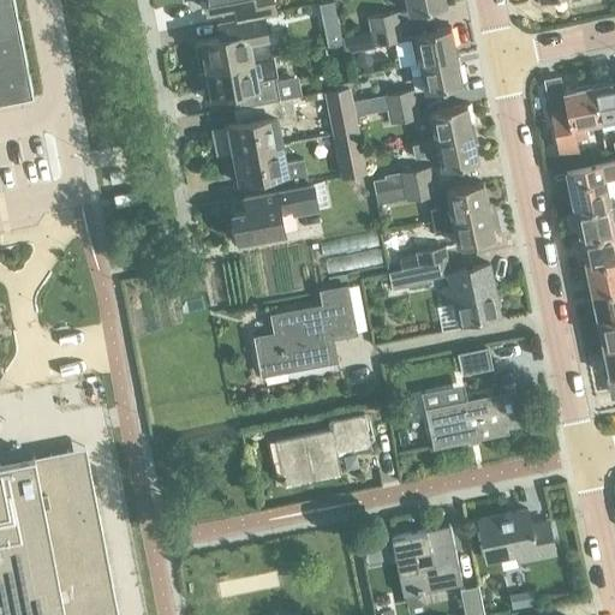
[(0,0),(0,96),(34,90),(15,0),(0,0)]
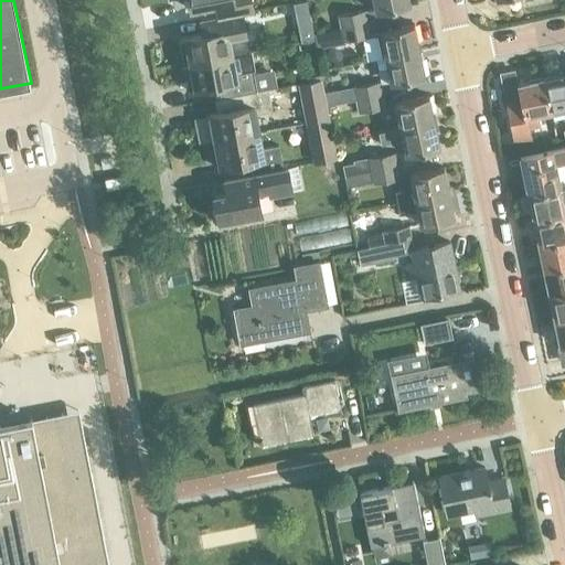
[(215,4),(217,17),(243,11),(243,12),(254,11),(252,0),(189,0),(191,9),(215,4)]
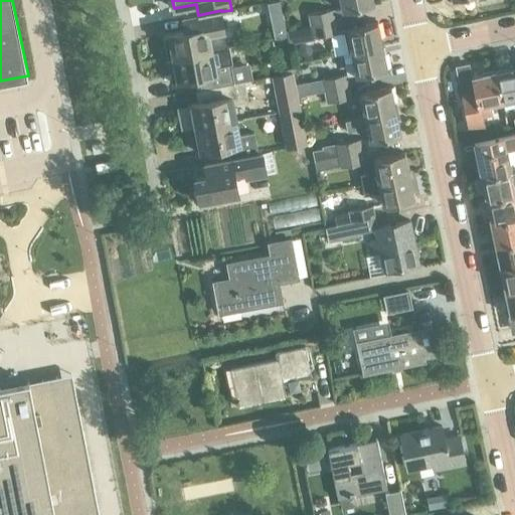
[(373,4),(372,0),(341,0),(343,10),(373,4)]
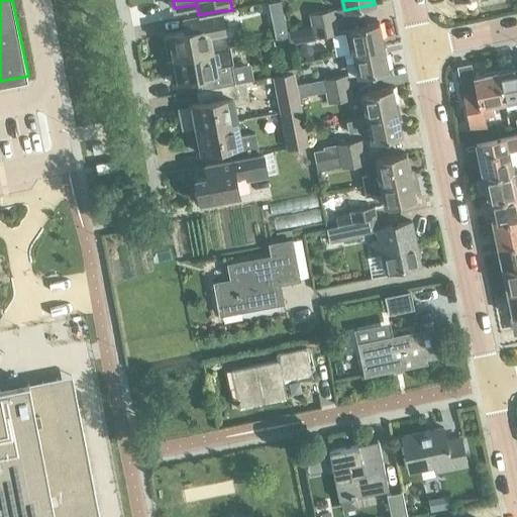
[(281,1),(270,3),(277,36),(287,34),(281,1)]
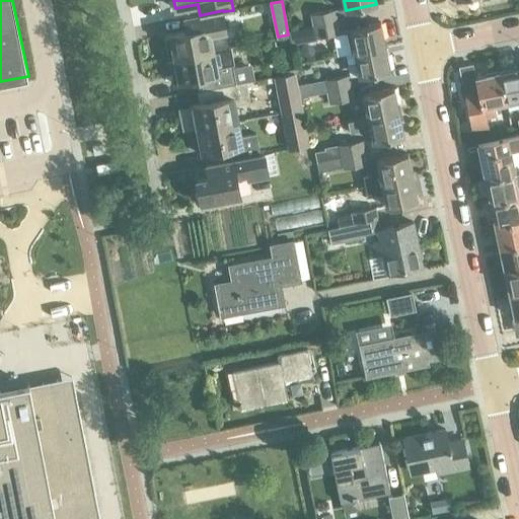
[(336,9),(310,14),(312,26),(339,21),(336,9)]
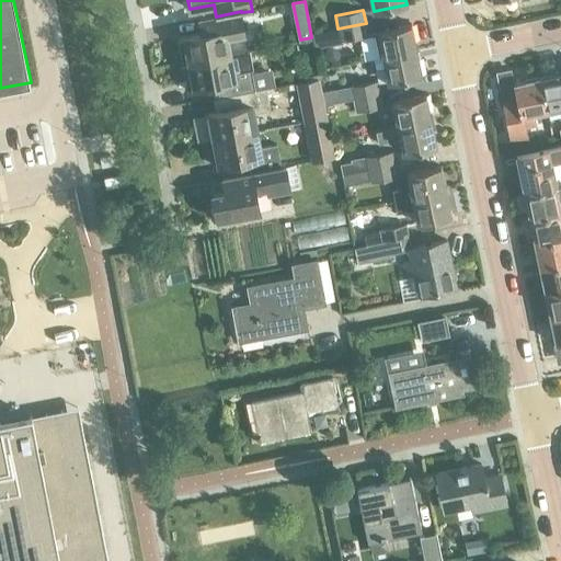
[(366,23),(338,29),(341,42),(362,37),(368,36),(368,35),(366,23)]
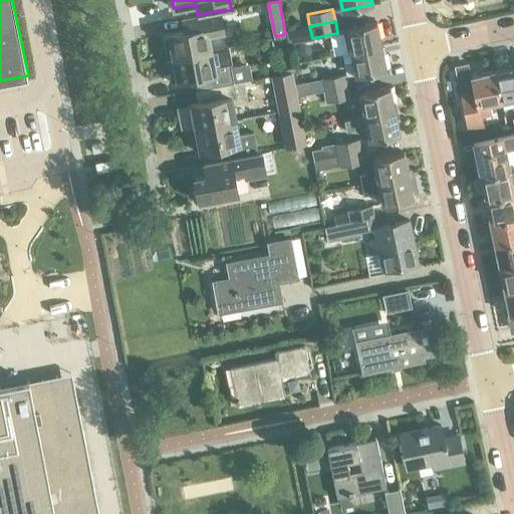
[(376,21),(346,28),(351,51),(381,45),(376,21)]
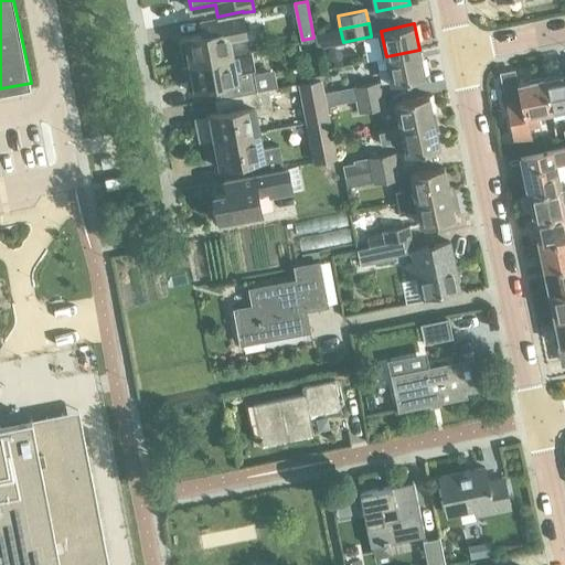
[(183,36),(189,63),(193,88),(217,84),(243,80),(234,28),(208,32),(183,36)]
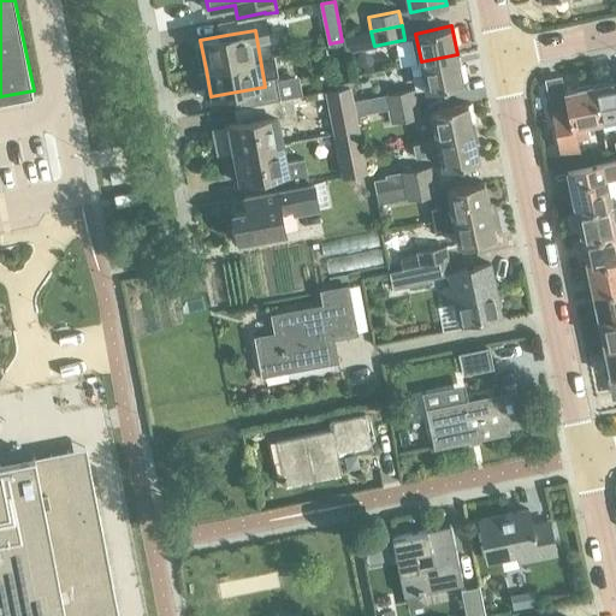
[(371,31),(343,37),(345,52),(374,46),(371,31)]
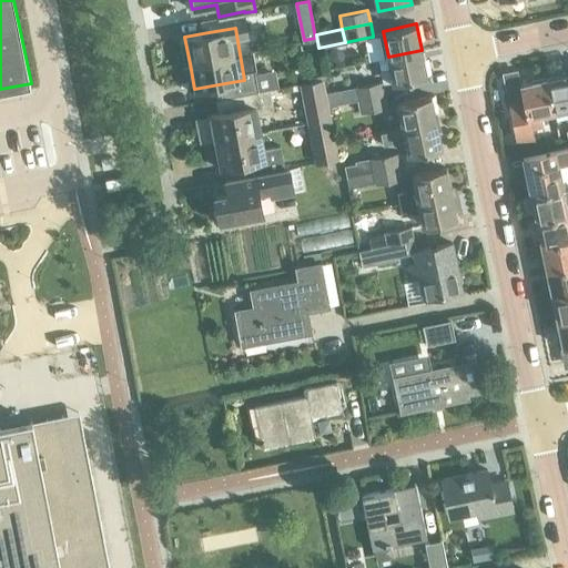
[(388,57),(378,58),(381,69),(391,68),(394,83),(427,77),(422,50),(388,57)]
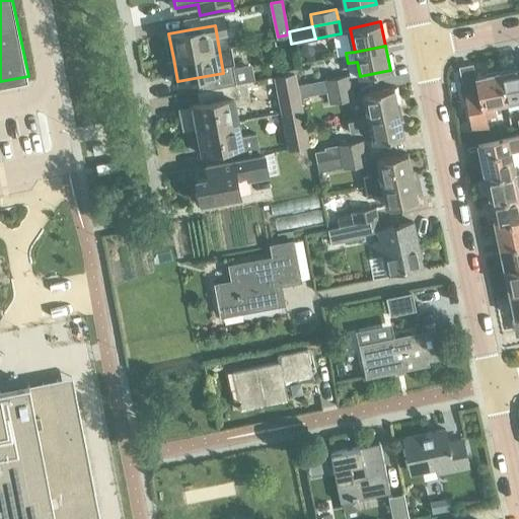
[(518,67),(500,72),(506,102),(518,99),(518,67)]
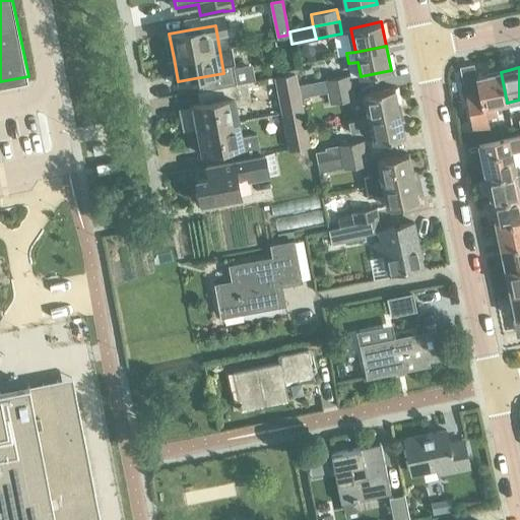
[(297,72),(274,76),(281,114),(304,109),(302,96),(300,85),(297,72)]
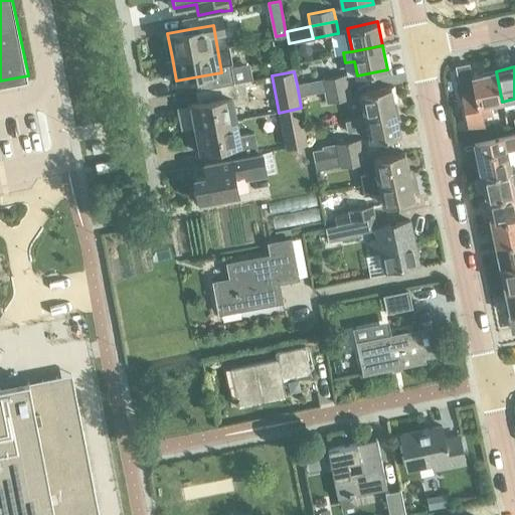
[(491,104),(502,102),(496,71),(473,76),(475,88),(462,91),(470,130),(486,126),(484,115),(493,113),(491,104)]
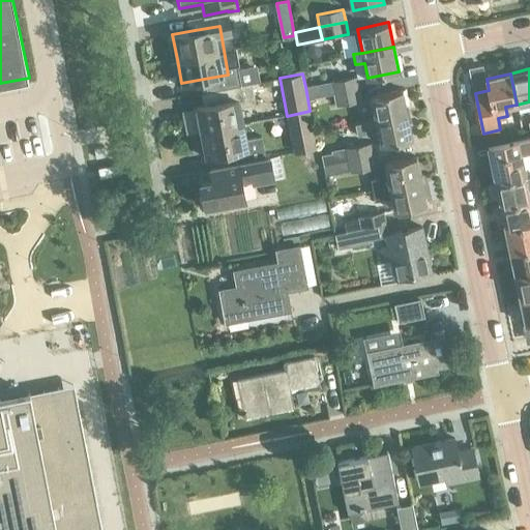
[(330,82),(333,94),(359,88),(357,76),(330,82)]
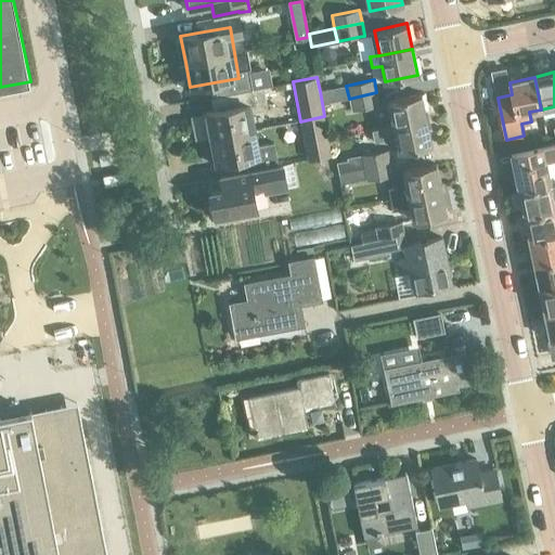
[(346,86),(320,91),(322,103),(349,99),(346,86)]
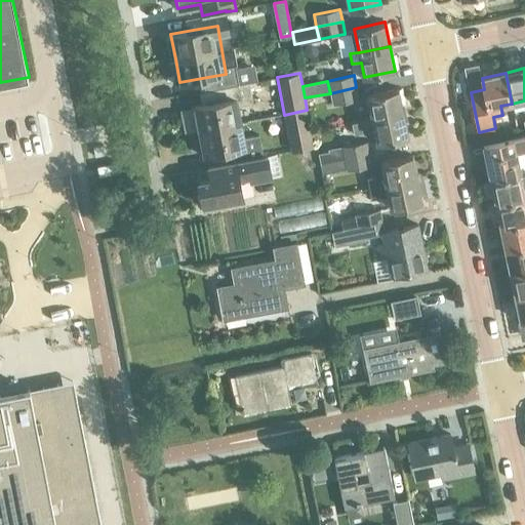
[(359,99),(356,87),(330,93),(332,105),(359,99)]
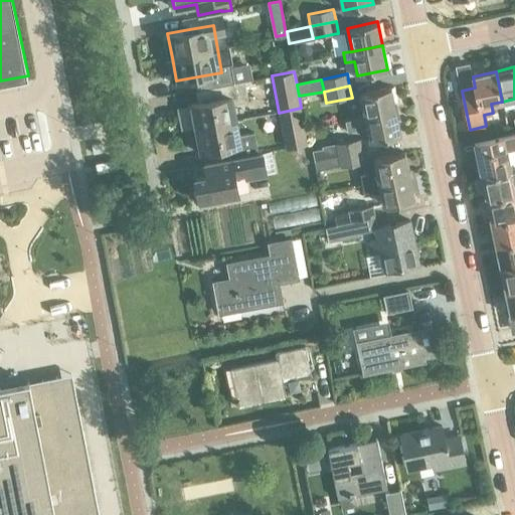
[(360,93),(365,117),(396,110),(391,87),(360,93)]
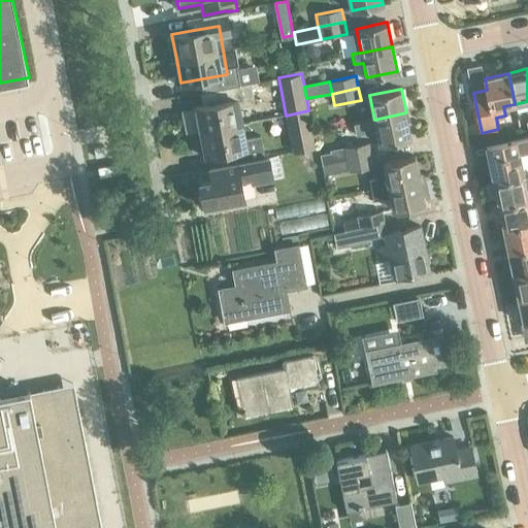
[(208,104),(196,106),(201,131),(205,156),(217,153),(246,147),(245,139),(243,123),(240,106),(238,98),(208,104)]
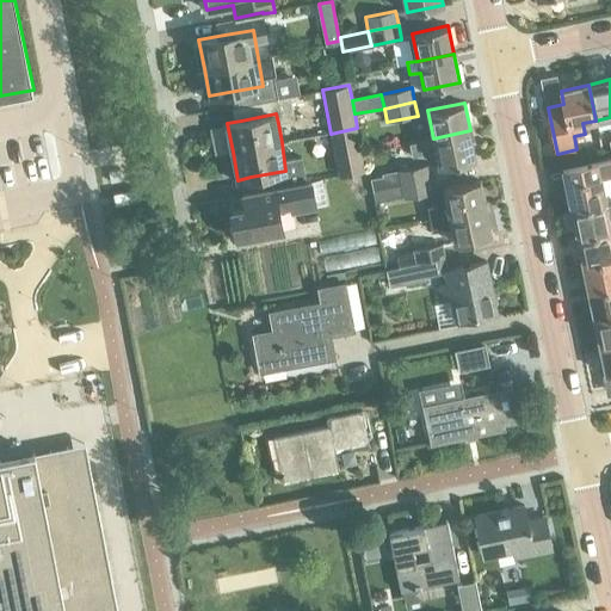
[(365,171),(357,128),(331,134),(338,176),(365,171)]
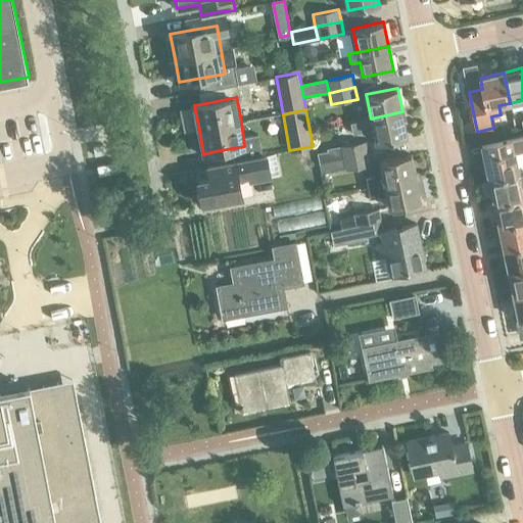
[(408,136),(402,111),(371,119),(350,122),(352,133),(373,129),(376,143),(408,136)]
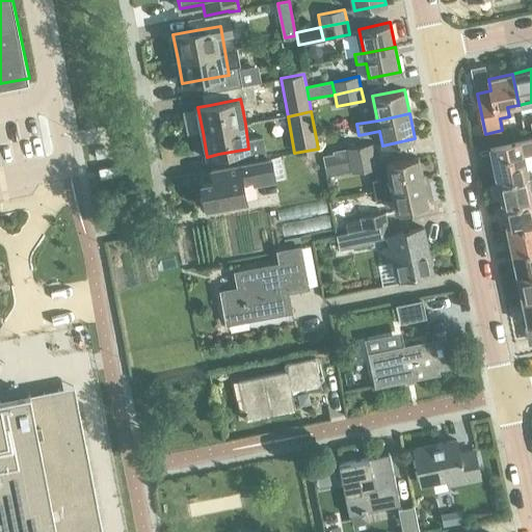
[(531,137),(489,147),(497,183),(531,175),(531,137)]
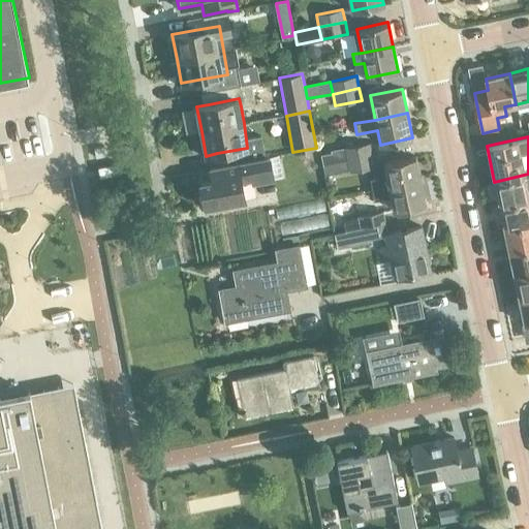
[(321,154),(323,164),(373,155),(371,143),(331,151),(331,153),(321,154)]
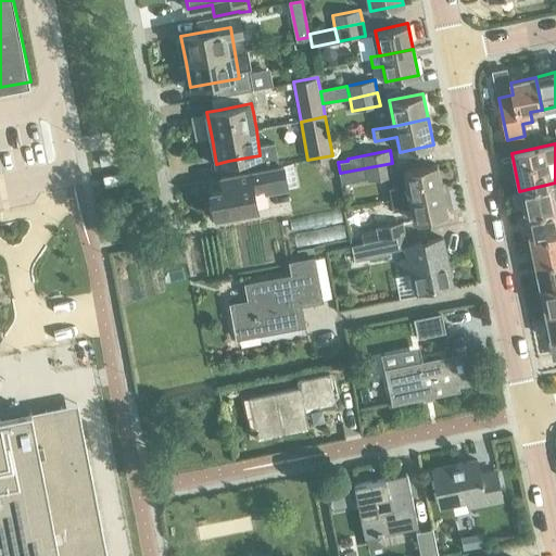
[(111,163),(109,154),(99,156),(101,165),(111,163)]
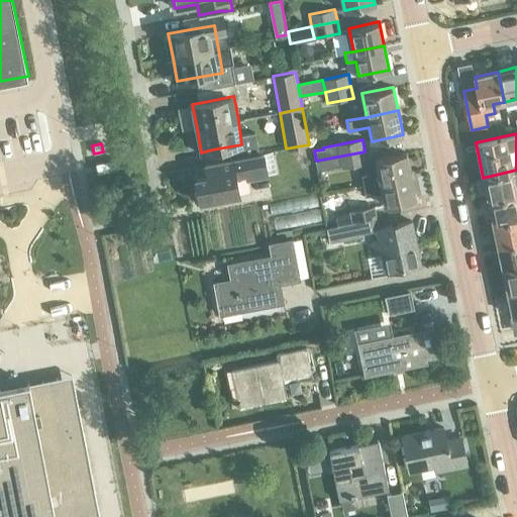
[(367,163),(365,151),(316,161),(318,170),(341,166),(341,168),(367,163)]
